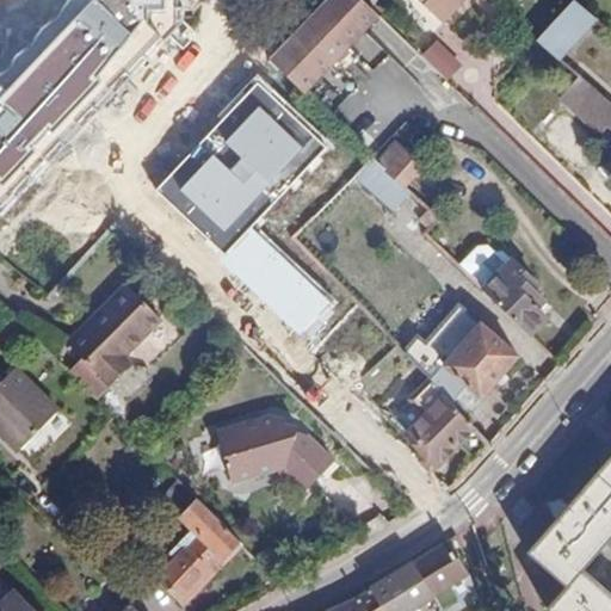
[(326,0),(308,19),(275,57),(270,62),(304,94),(378,18),(380,17),(362,0),(326,0)]
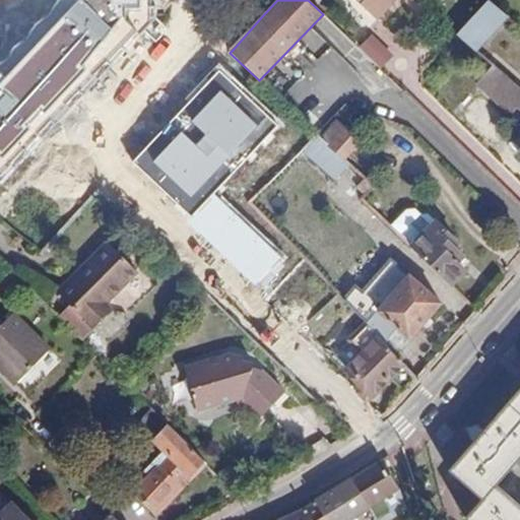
[(399,0),(358,0),(380,21),(399,0)]
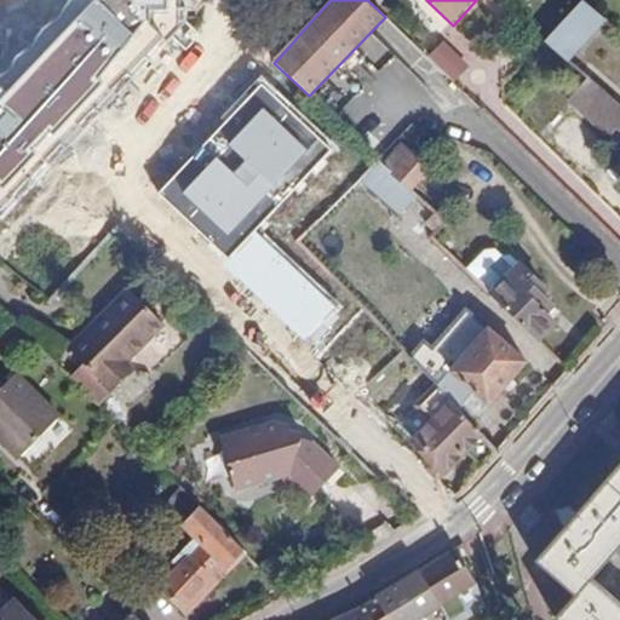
[(567,63),(606,19),(581,0),(544,42),(567,63)]
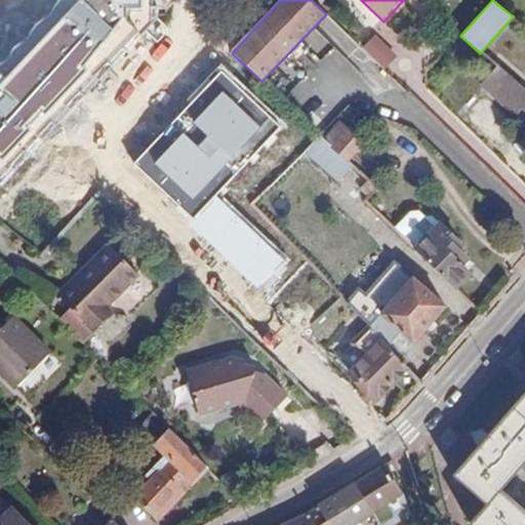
[(376,35),(363,48),(386,70),(399,56),(376,35)]
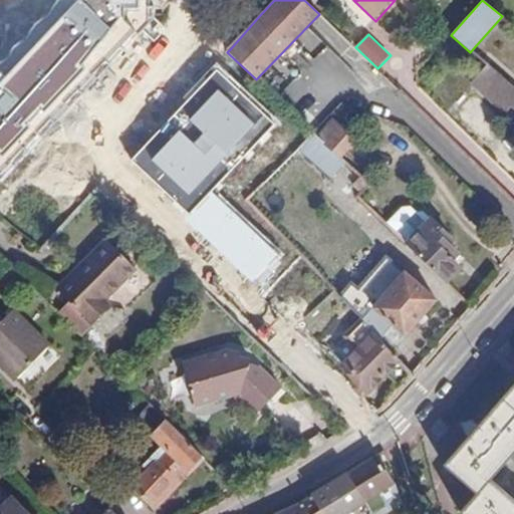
[(513,88),(487,66),(470,85),(513,122),(513,88)]
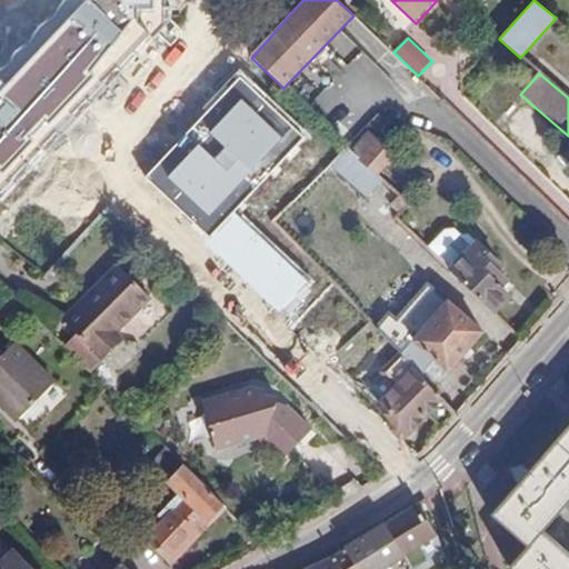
[(283,136),(241,98),(210,132),(253,170),(283,136)]
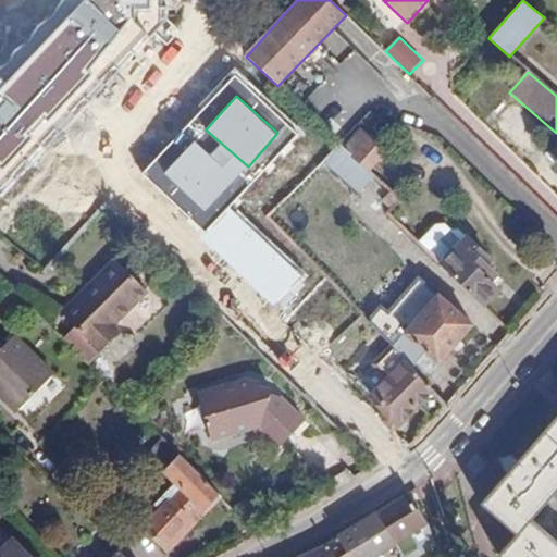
[(384,153),(360,132),(344,148),(368,170),(384,153)]
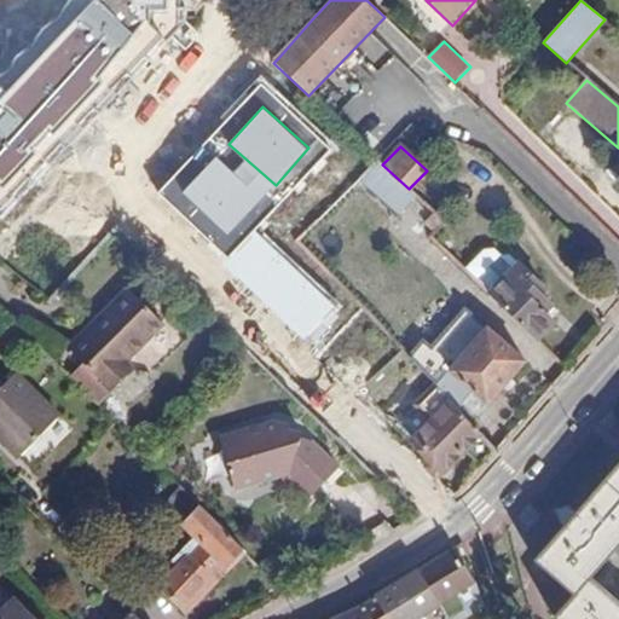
[(261,197),(214,156),(181,194),(227,235),(261,197)]
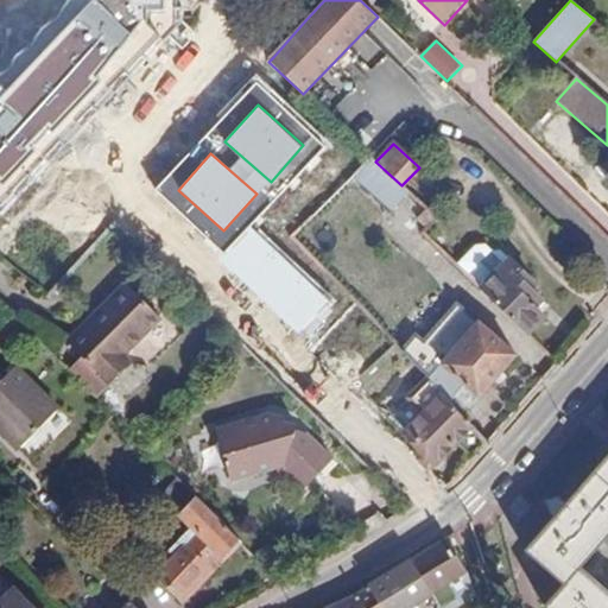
[(456,263),(482,289),(529,334),(545,317),(536,308),(543,299),(531,289),(536,283),(511,257),(508,258),(498,248),(489,249),(482,244),(474,245),(456,263)]
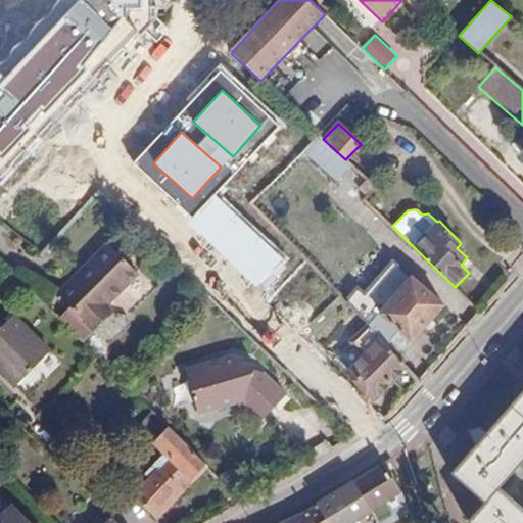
[(108,244),(59,295),(96,331),(112,314),(105,306),(138,273),(108,244)]
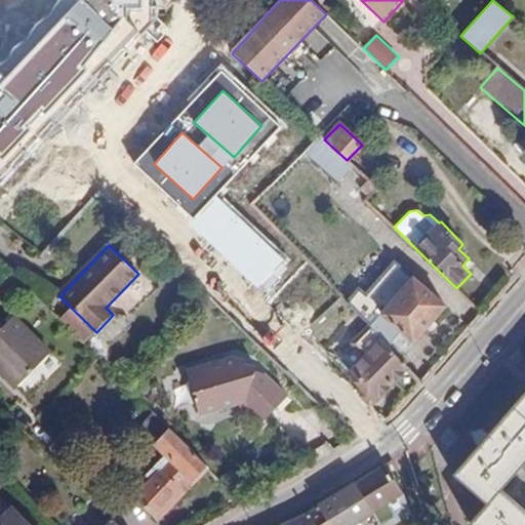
[(380,317),(364,300),(352,312),(370,330),(389,349),(402,333),(413,342),(444,308),(411,280),(380,317)]
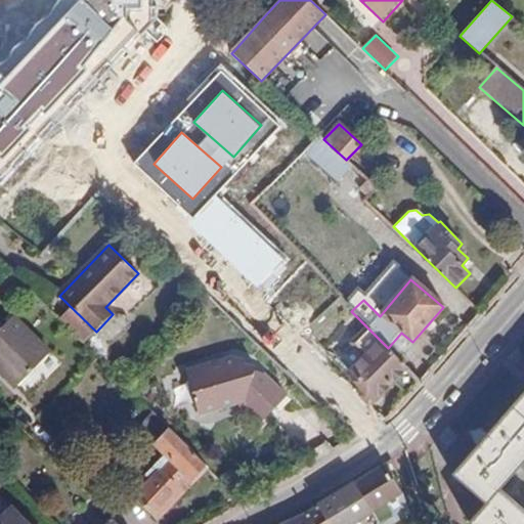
[(52,353),(14,317),(0,333),(0,376),(16,391),(52,353)]
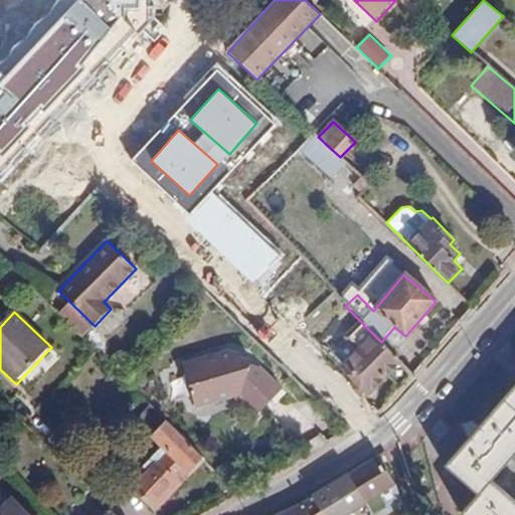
[(366,393),(387,375),(401,388),(412,374),(390,352),(381,342),(363,324),(357,331),(368,342),(342,367),(366,393)]
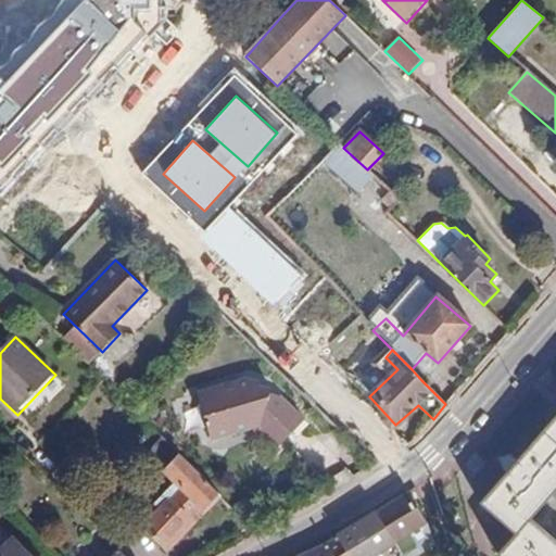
[(421,380),(438,363),(426,353),(412,369),(421,380)]
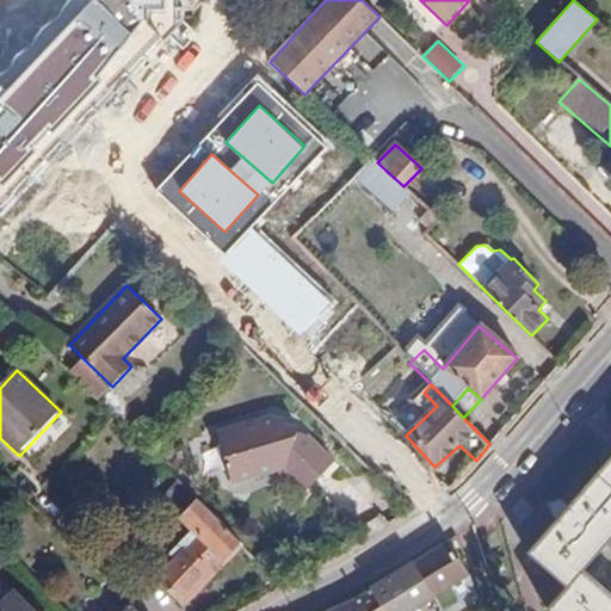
[(289,470),(306,486),(333,457),(283,411),(216,432),(232,482),(276,468),(278,474),(289,470)]
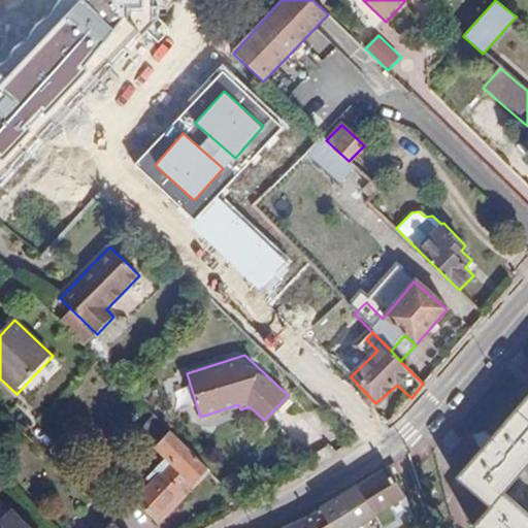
[(527,396),(456,479),(489,507),(501,494),(527,463),(527,396)]
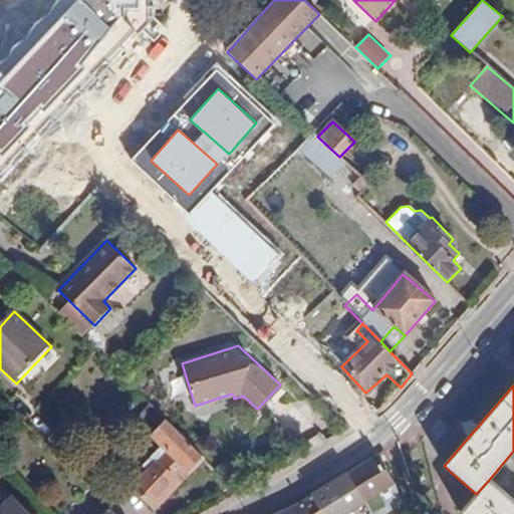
[(131,486),(151,506),(202,456),(151,405),(136,420),(166,451),(131,486)]
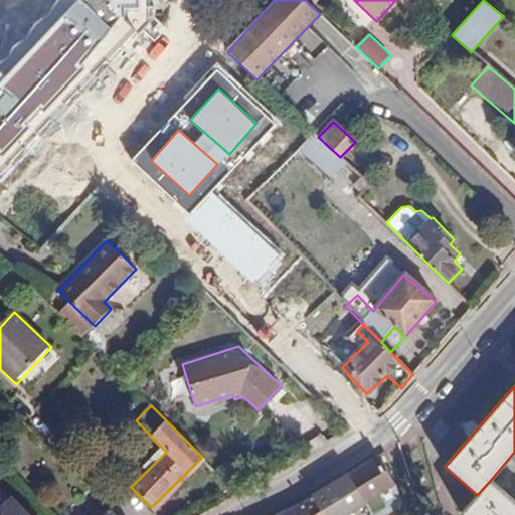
[(392,476),(382,466),(376,461),(347,476),(370,514),(375,514),(386,508),(378,497),(395,486),(392,476)]
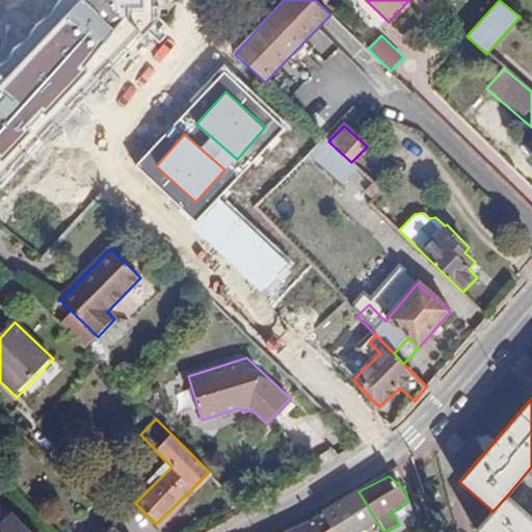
[(382,531),(358,491),(321,512),(333,531),(382,531)]
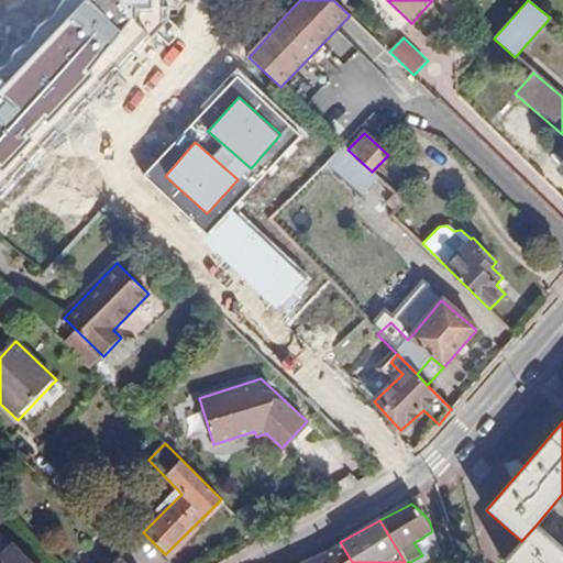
[(117,548),(95,523),(87,526),(120,558),(117,548)]
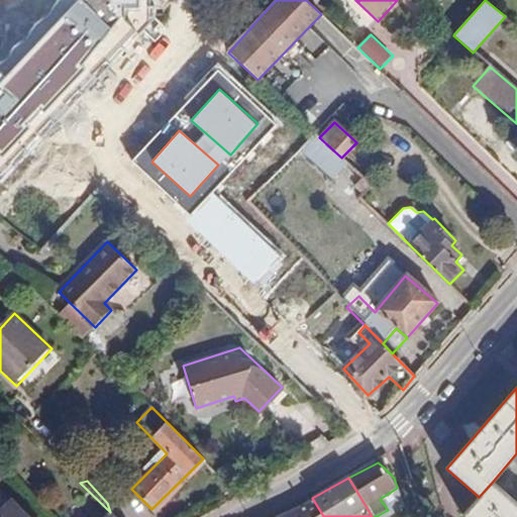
[(516,516),(516,506),(491,484),(479,497),(462,516),(463,516),(516,516)]
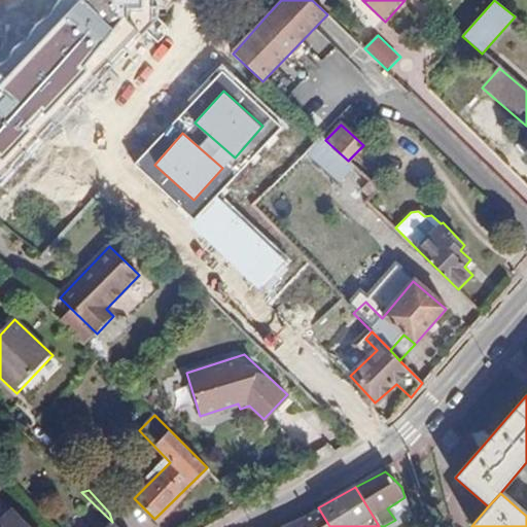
[(329,526),(318,507),(280,526),(329,526)]
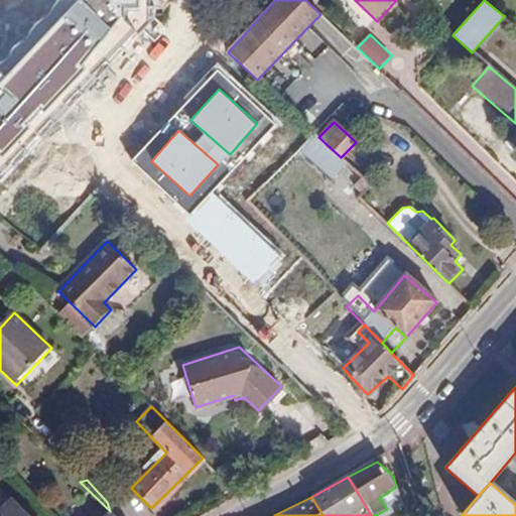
[(0,512),(3,515),(1,515),(28,515),(10,498),(0,506),(0,512)]
